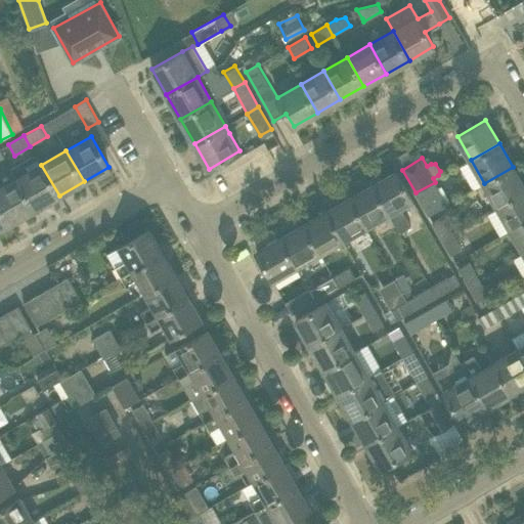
[(10,168),(16,179),(35,210),(59,195),(41,165),(27,173),(20,162),(10,168)]
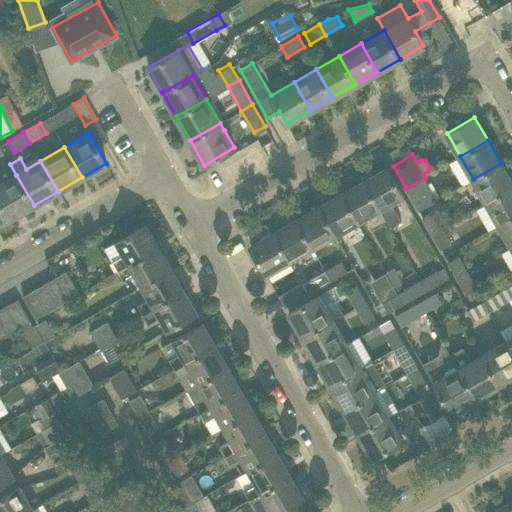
[(486,201),(511,186),(511,182),(501,163),(473,179),(486,201)]
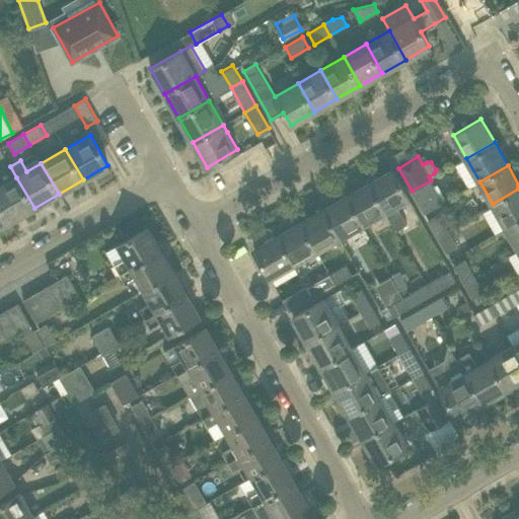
[(369,183),(385,212),(395,230),(406,224),(395,205),(409,198),(392,169),(369,183)]
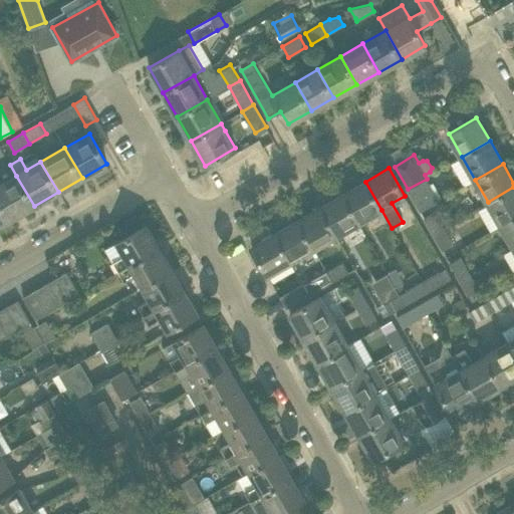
[(0,185),(0,202),(10,219),(34,206),(16,176),(0,185)]
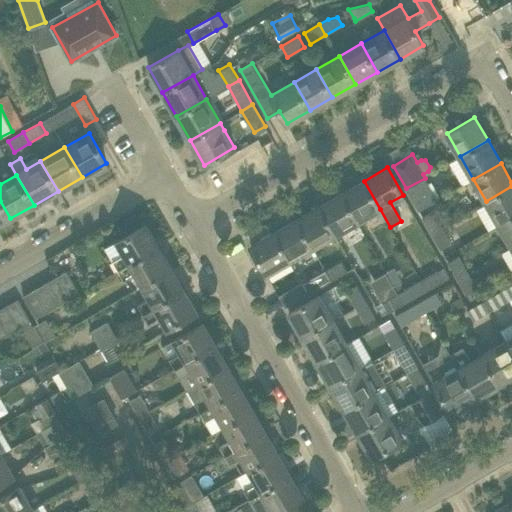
[(425,178),(406,188),(419,210),(440,198),(431,182),(428,184),(425,178)]
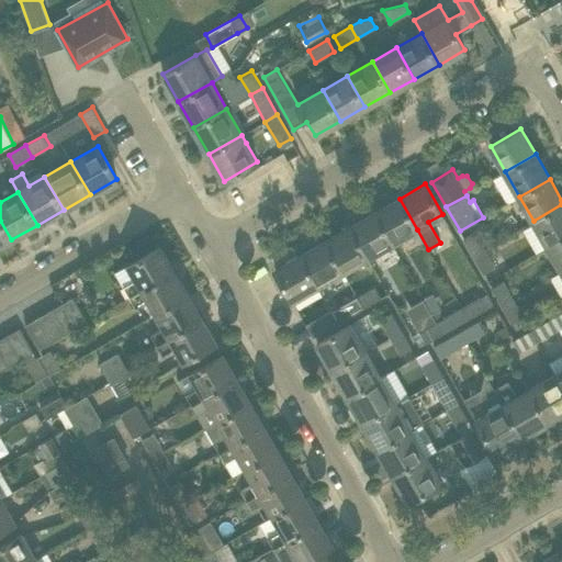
[(374,213),(392,243),(417,229),(400,199),(374,213)]
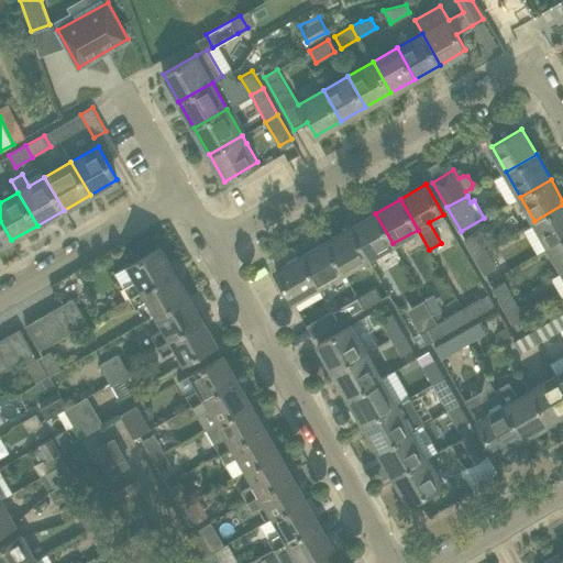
[(562,238),(562,205),(534,221),(549,246),(562,238)]
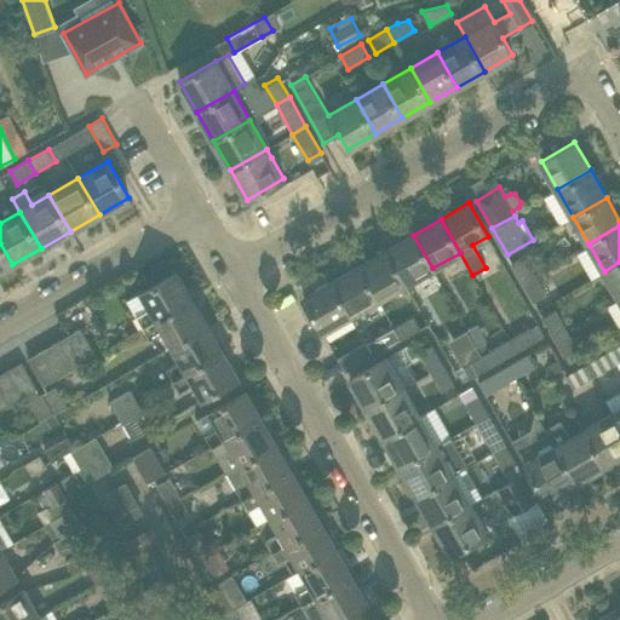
[(413,235),(386,250),(406,283),(432,268),(413,235)]
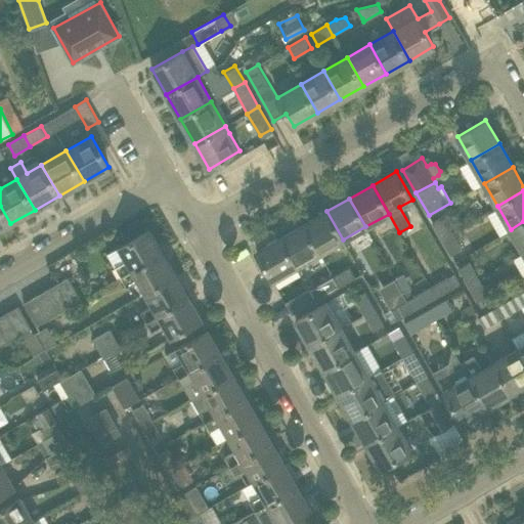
[(0,228),(10,223),(0,206),(0,228)]
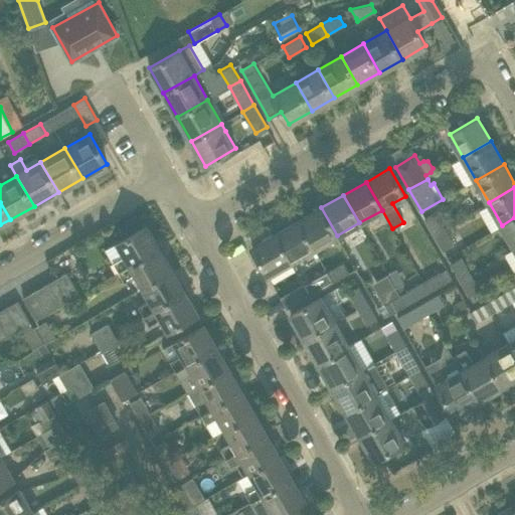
[(314,248),(337,235),(321,207),(298,220),(314,248)]
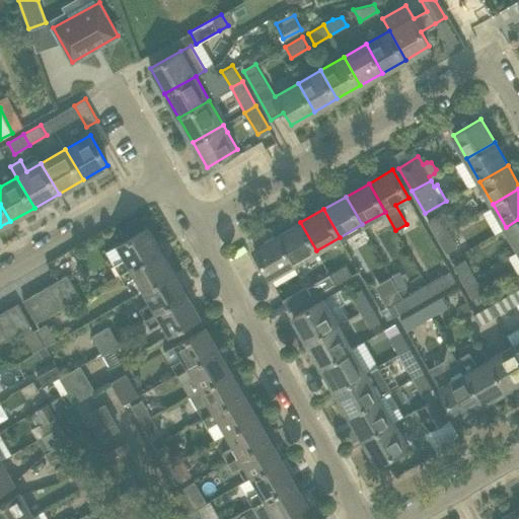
[(438,237),(449,230),(439,213),(428,220),(438,237)]
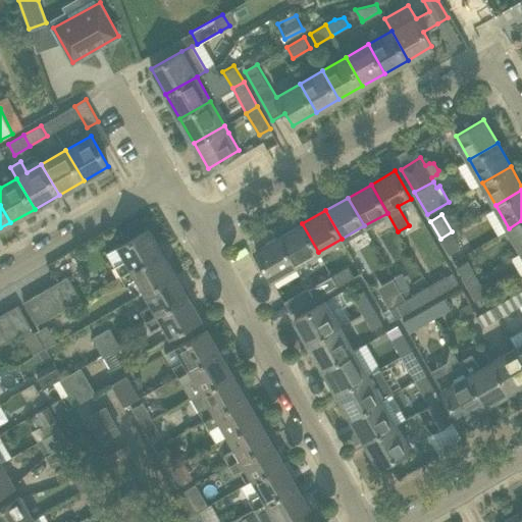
[(521,220),(509,228),(521,251),(521,220)]
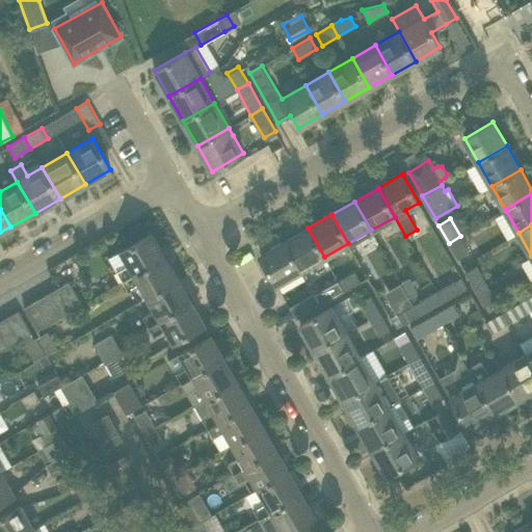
[(301,270),(324,257),(308,228),(285,241),(301,270)]
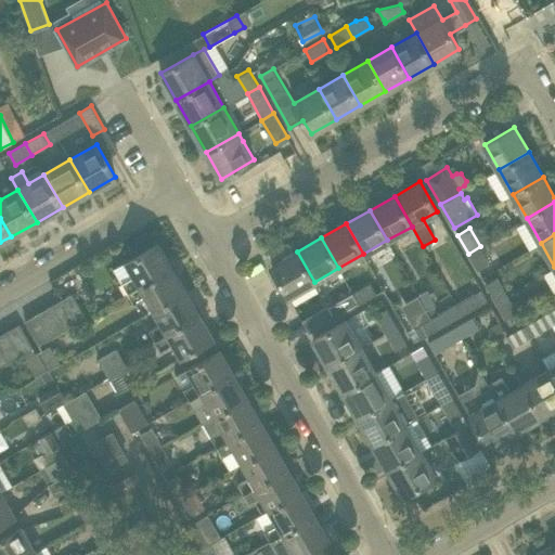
[(172,268),(172,267),(171,267),(158,243),(115,269),(123,282),(121,283),(128,293),(172,268)]
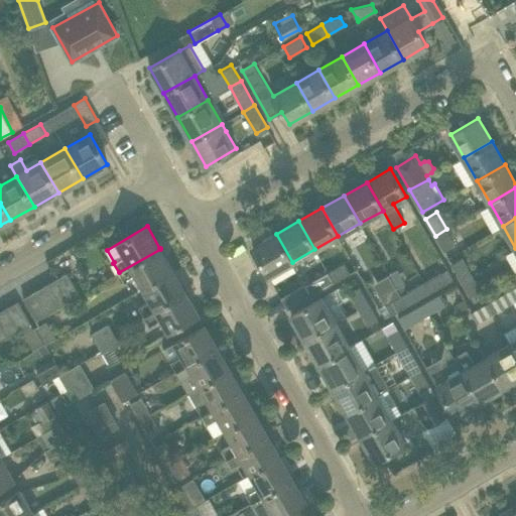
[(456,245),(446,229),(435,236),(444,251),(456,245)]
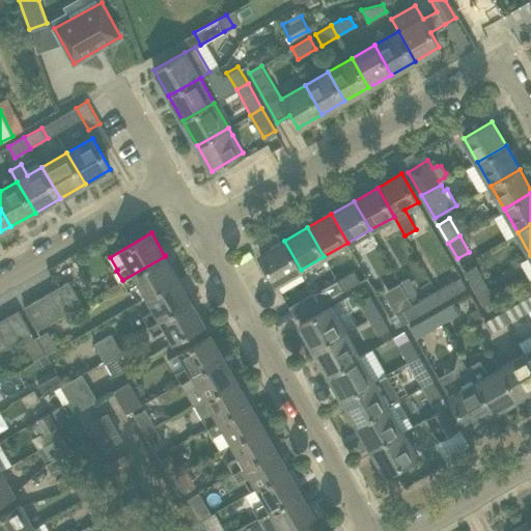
[(277,283),(301,270),(284,241),(260,255),(277,283)]
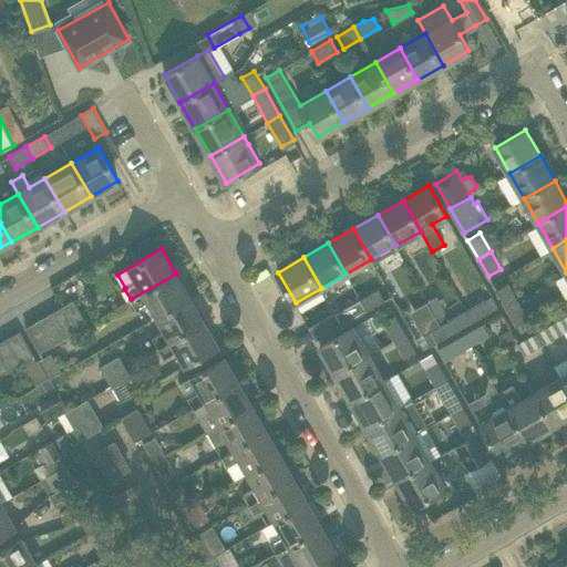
[(157,316),(189,298),(191,297),(189,297),(176,274),(131,299),(136,310),(150,302),(157,316)]
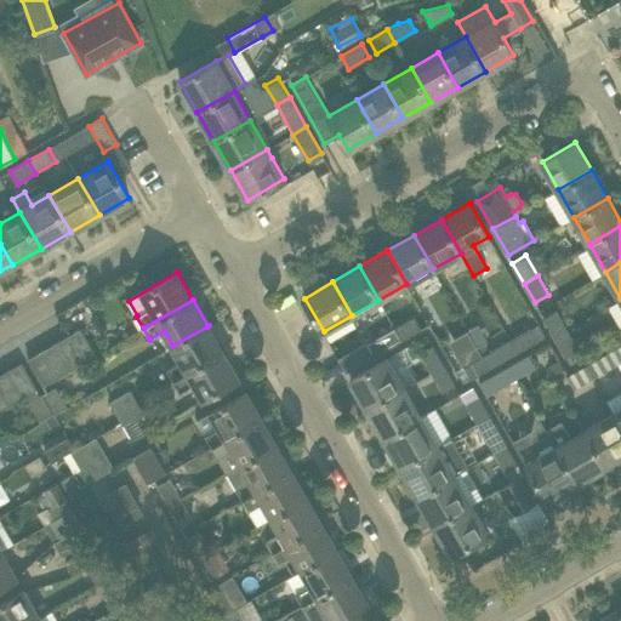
[(556,339),(568,330),(557,309),(543,318),(556,339)]
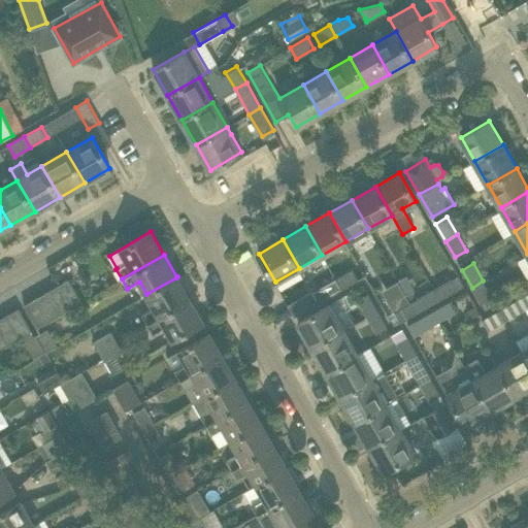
[(433,289),(439,300),(464,286),(452,265),(446,269),(451,278),(433,289)]
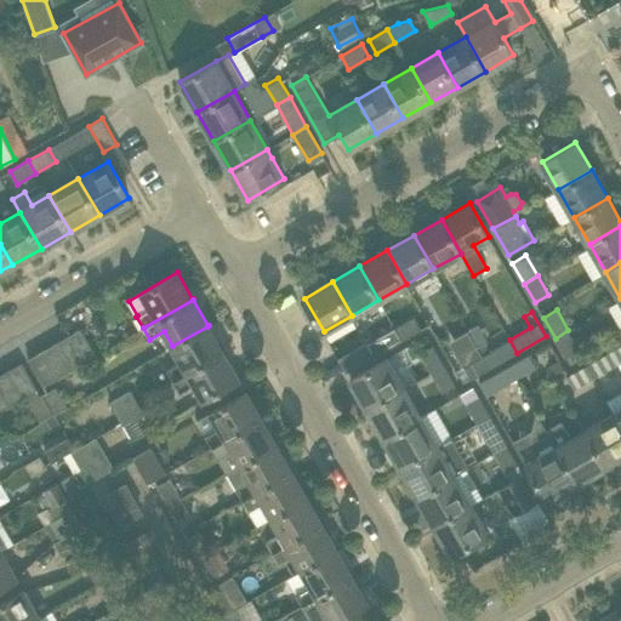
[(393,328),(400,341),(422,329),(415,315),(393,328)]
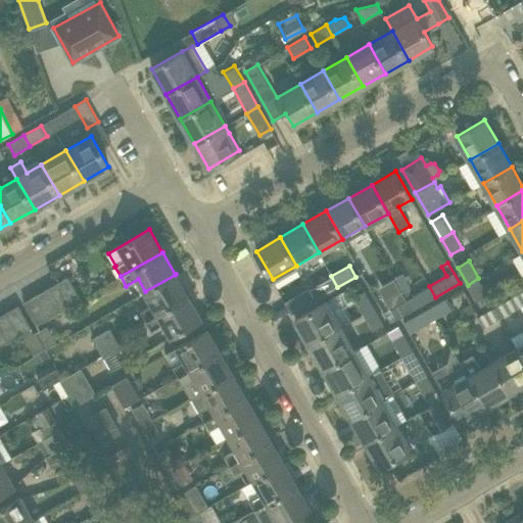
[(188,296),(188,295),(187,296),(175,275),(145,291),(152,304),(141,311),(146,320),(188,296)]
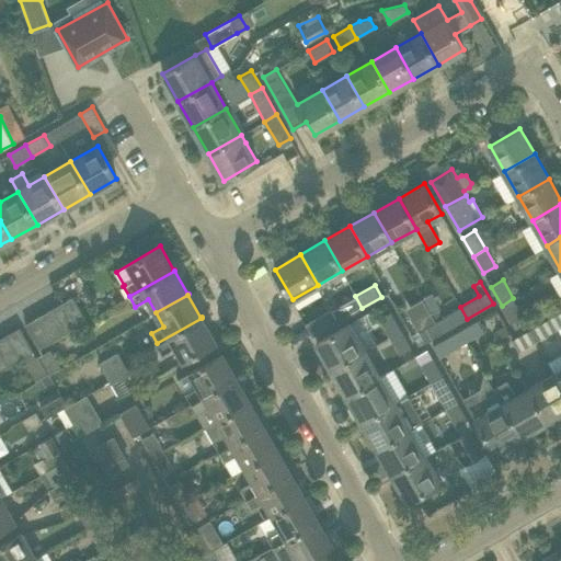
[(355,296),(330,310),(336,322),(362,308),(355,296)]
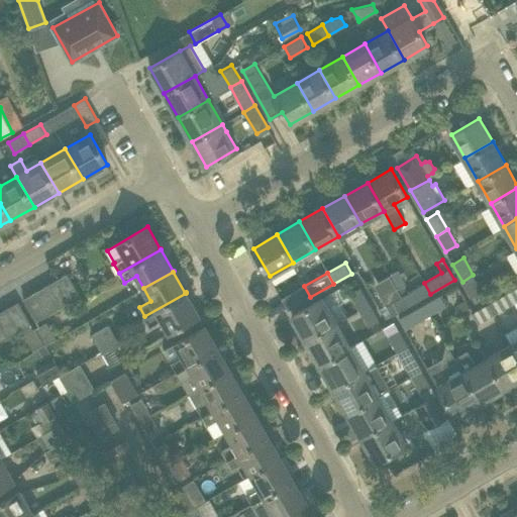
[(67,274),(55,281),(69,303),(81,296),(67,274)]
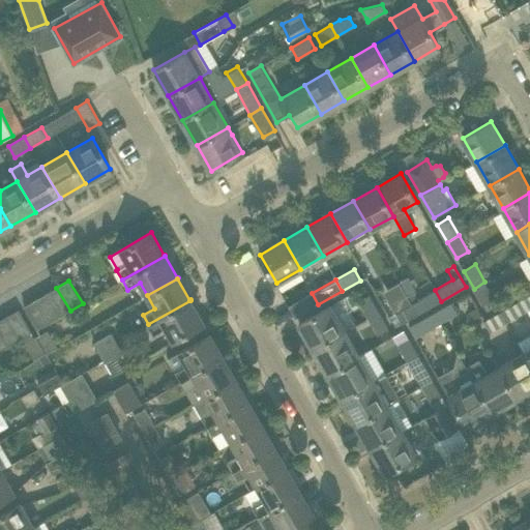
[(494,298),(484,282),(474,289),(482,304),(494,298)]
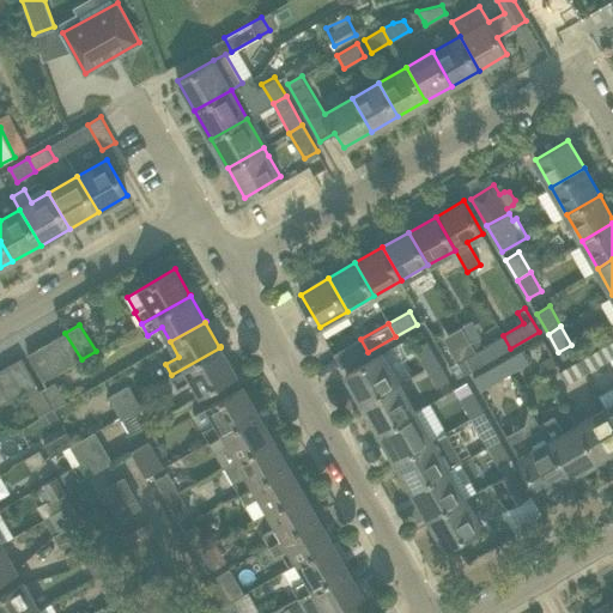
[(82,359),(65,333),(52,340),(68,368),(82,359)]
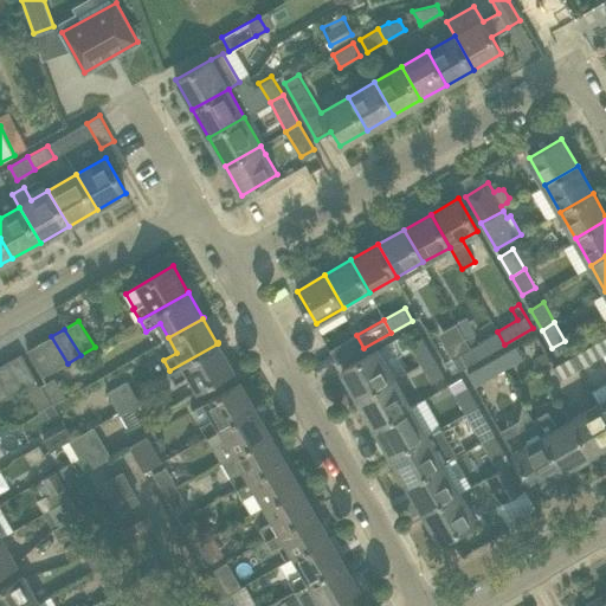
[(470,348),(477,360),(504,345),(497,331),(470,348)]
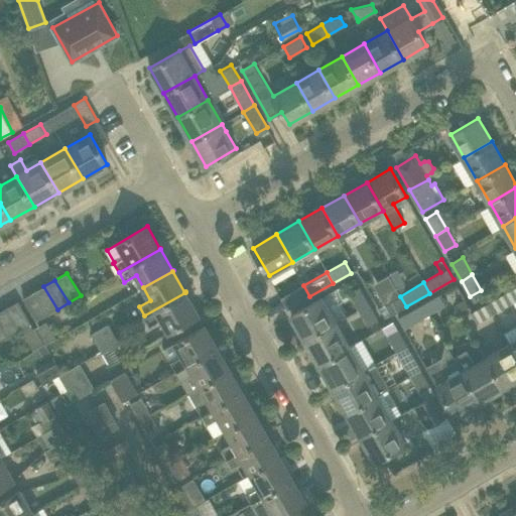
[(303,285),(301,287),(283,296),(289,307),(309,296),(303,285)]
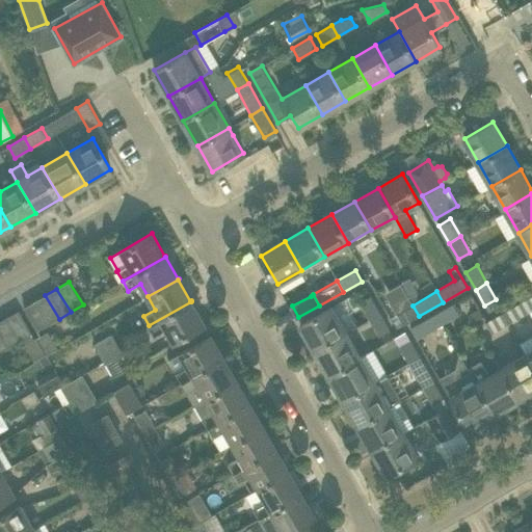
[(59,319),(45,295),(34,301),(48,325),(59,319)]
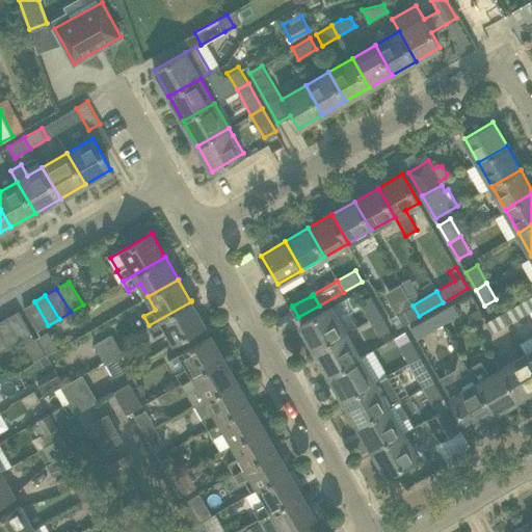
[(360,301),(369,319),(380,313),(370,295),(360,301)]
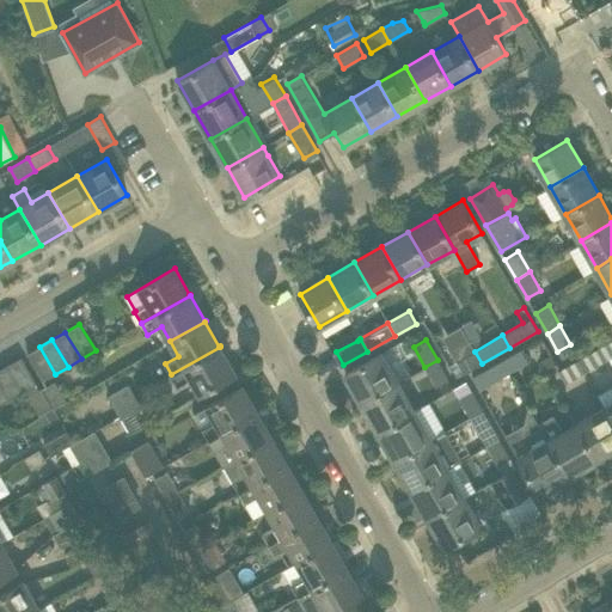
[(583,373),(611,355),(605,344),(576,361),(583,373)]
